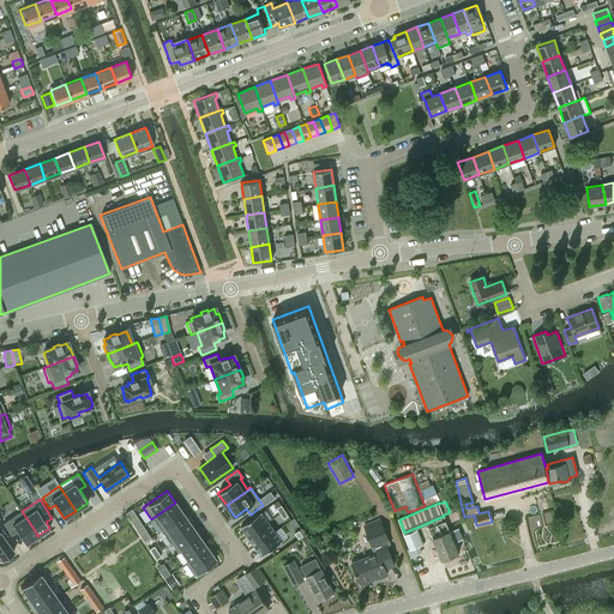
[(152,518),(161,530),(184,513),(175,503),(152,518)]
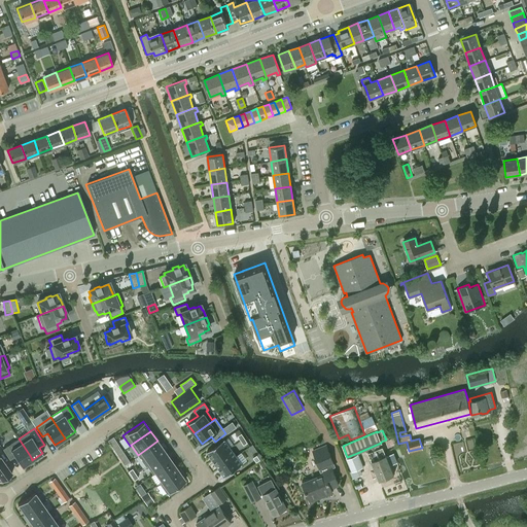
[(393,437),(385,441),(388,448),(396,445),(393,437)]
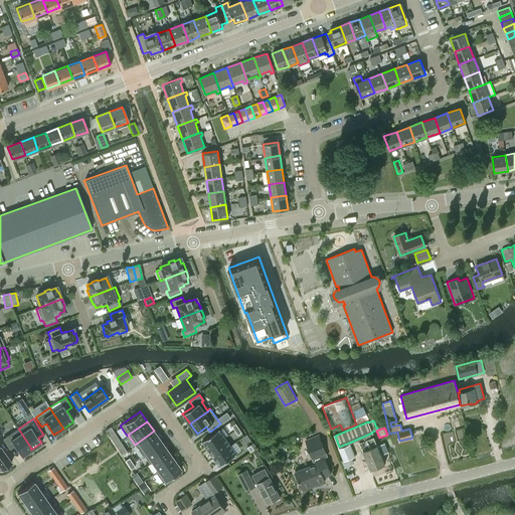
[(30,447),(18,428),(3,439),(8,447),(9,449),(12,447),(14,446),(15,447),(21,456),(31,450),(30,447)]
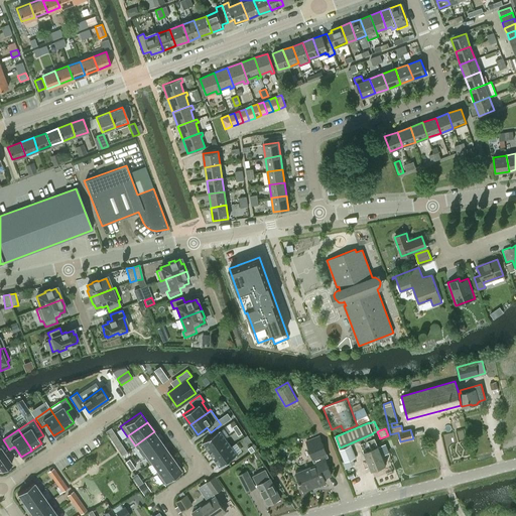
[(203,442),(209,450),(226,438),(220,430),(221,430),(220,429),(203,442)]
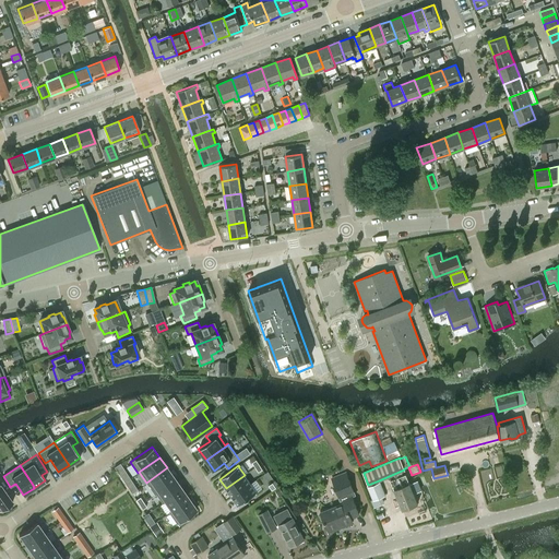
[(149,485),(154,492),(164,485),(175,478),(167,467),(146,483),(149,485)]
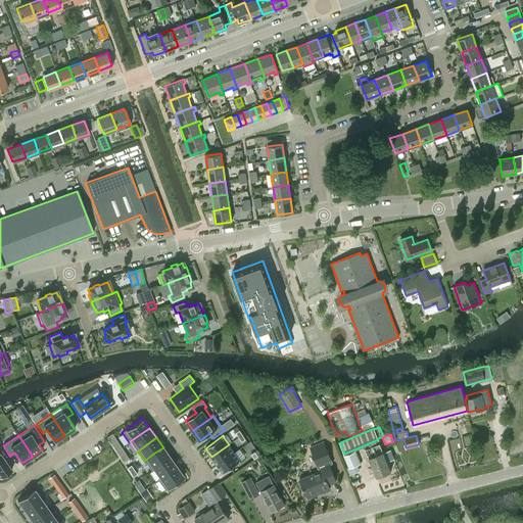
[(311,447),(314,454),(319,468),(321,468),(322,470),(300,478),(307,497),(330,488),(328,484),(336,481),(329,465),(332,463),(324,442),(311,447)]
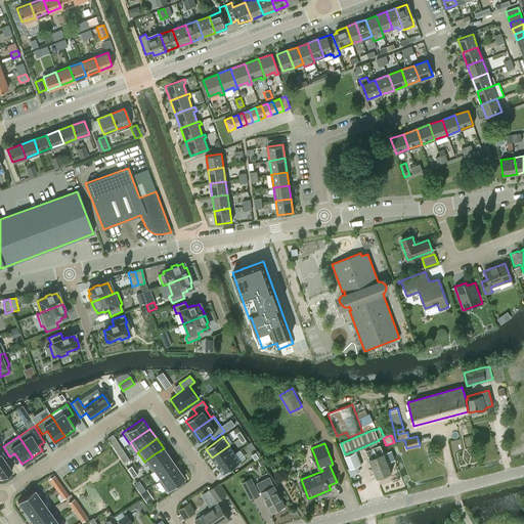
[(366,450),(368,454),(377,477),(391,472),(388,464),(385,454),(381,444),(366,450)]
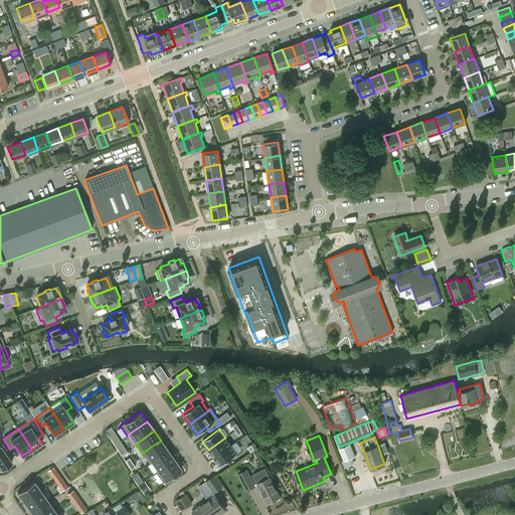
[(225,438),(208,450),(214,458),(231,446),(225,438)]
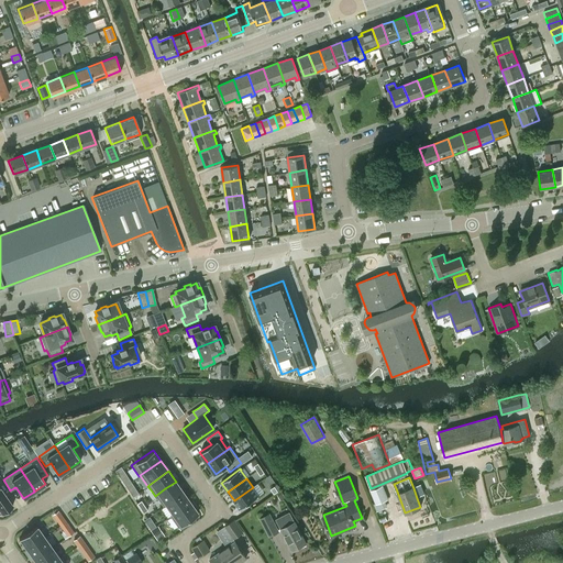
[(157,497),(163,506),(183,492),(181,488),(176,482),(165,488),(155,496),(156,498),(157,497)]
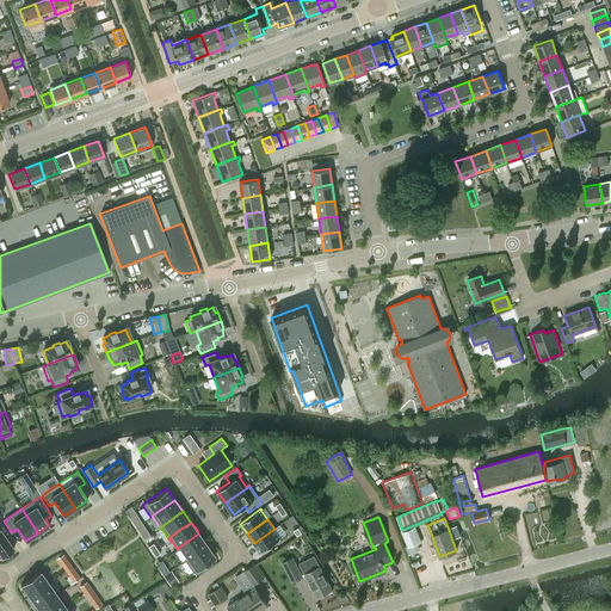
[(402,530),(401,530),(408,547),(417,542),(420,541),(414,525),(402,530)]
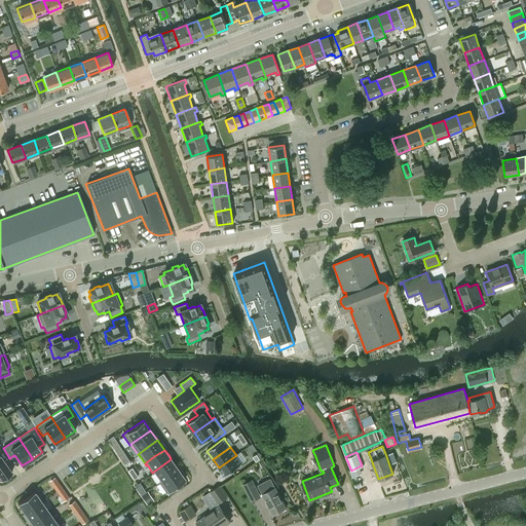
[(392,454),(386,456),(389,465),(397,463),(392,454)]
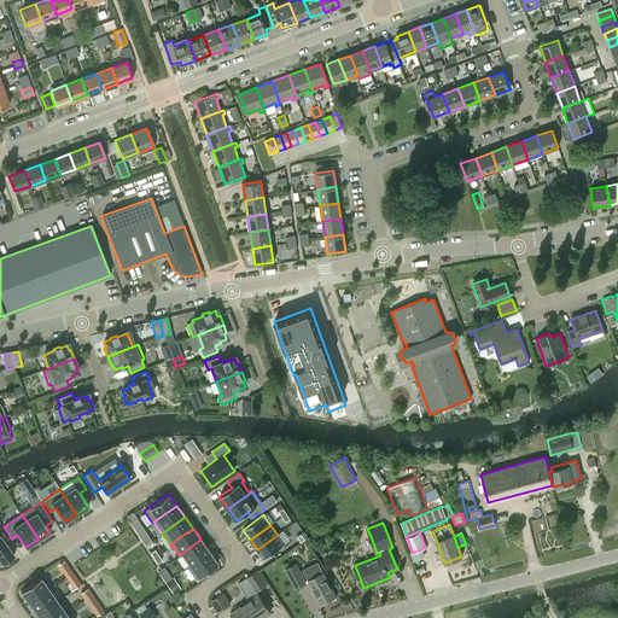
[(1,536),(0,535),(0,560),(3,564),(15,555),(1,536)]
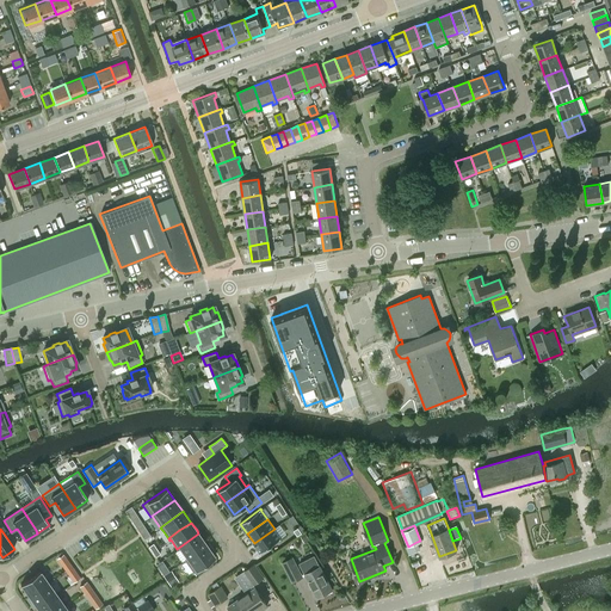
[(281,537),(275,529),(254,543),(260,551),(259,553),(260,553),(282,538),(281,537)]
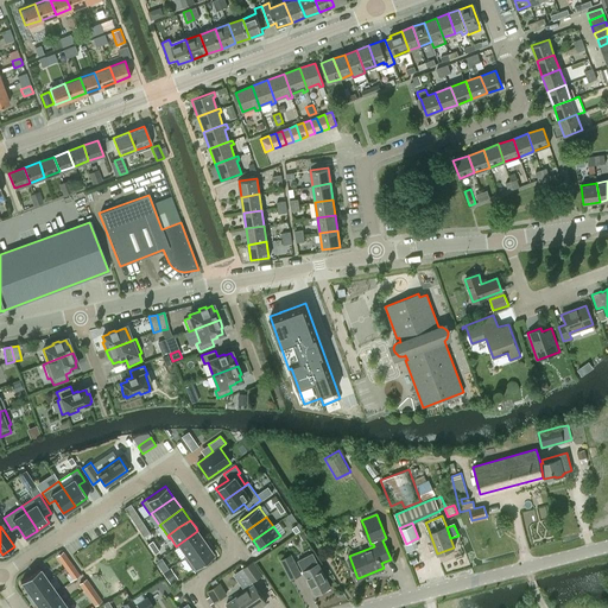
[(184,557),(184,558),(206,543),(197,531),(176,546),(177,548),(179,545),(185,555),(184,557)]
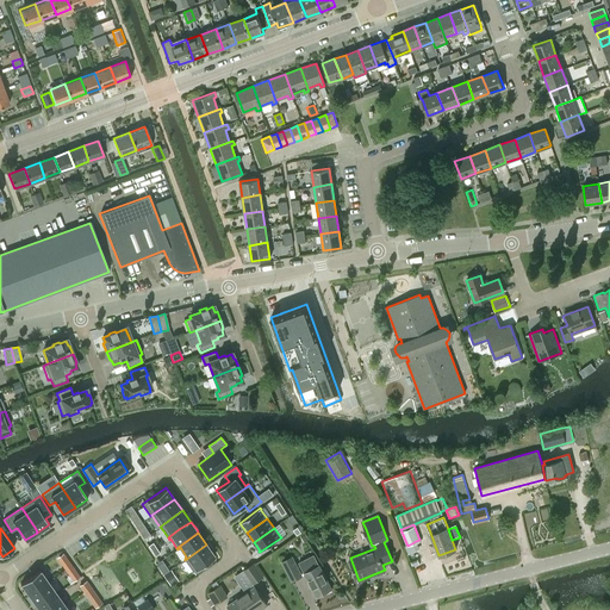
[(206,545),(185,560),(193,571),(215,556),(206,545)]
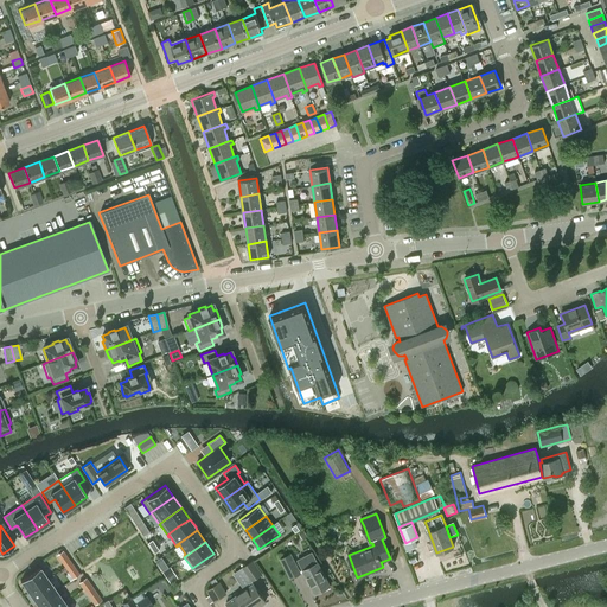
[(298,560),(302,570),(315,593),(330,586),(318,562),(312,551),(298,560)]
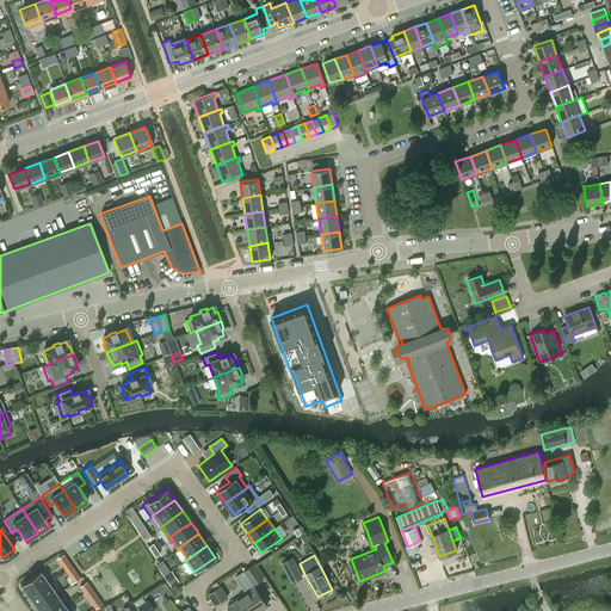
[(292,557),(283,562),(292,581),(302,576),(292,557)]
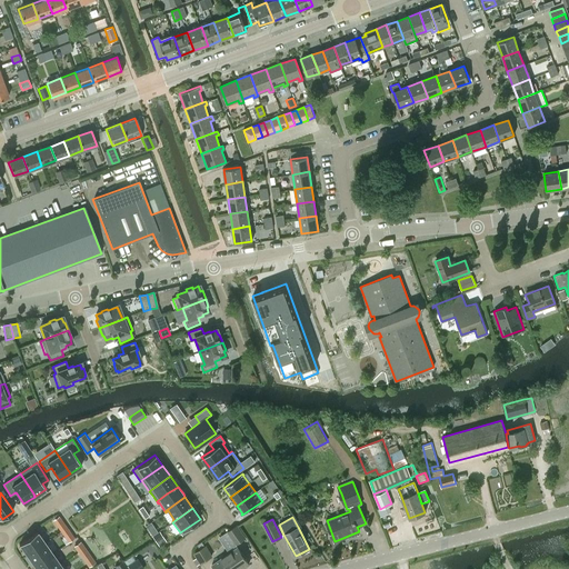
[(61,531),(67,528),(62,522),(58,526),(61,531)]
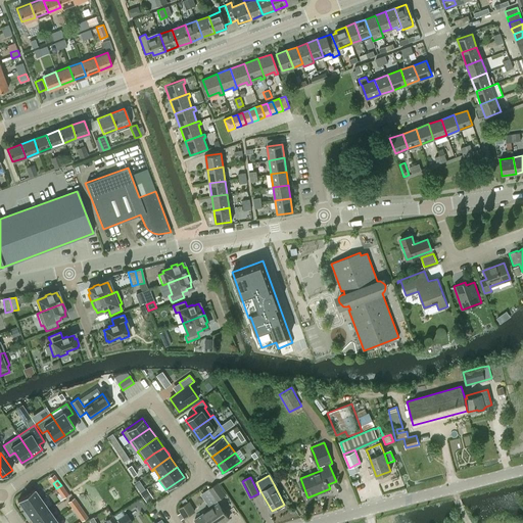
[(209,490),(217,501),(225,494),(218,484),(209,490)]
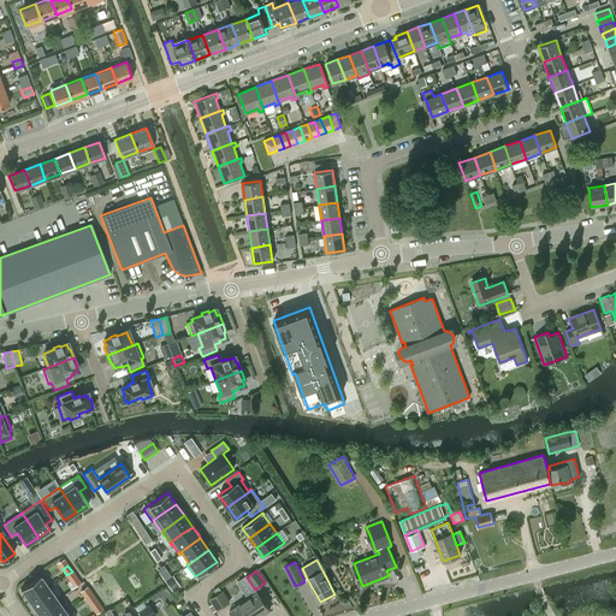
[(76,576),(72,572),(66,575),(70,581),(76,576)]
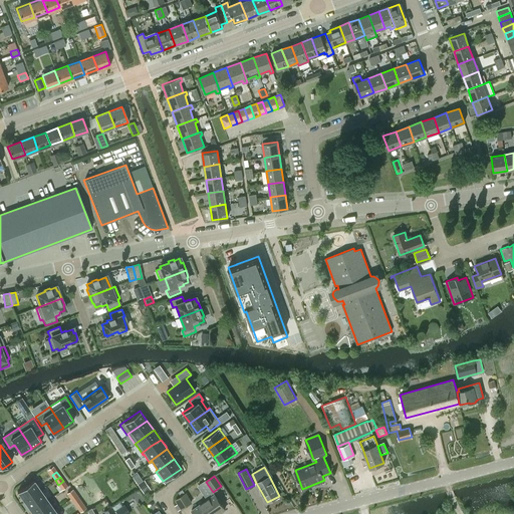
[(33,480),(17,492),(25,503),(41,490),(33,480)]
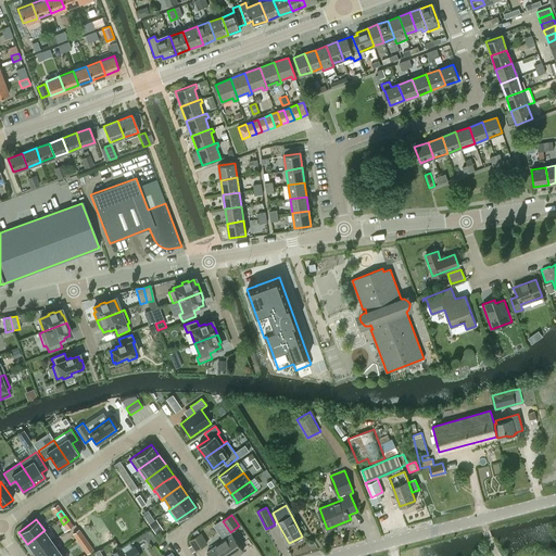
[(154,520),(149,523),(153,529),(159,525),(155,519),(154,520)]
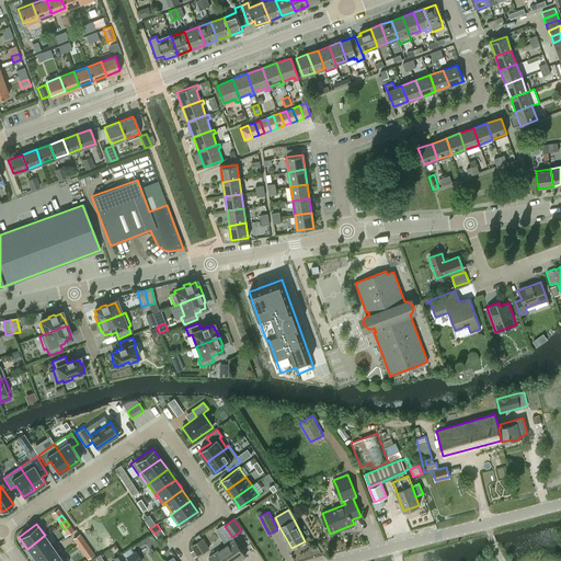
[(77,536),(73,538),(77,545),(81,541),(83,539),(80,534),(77,536)]
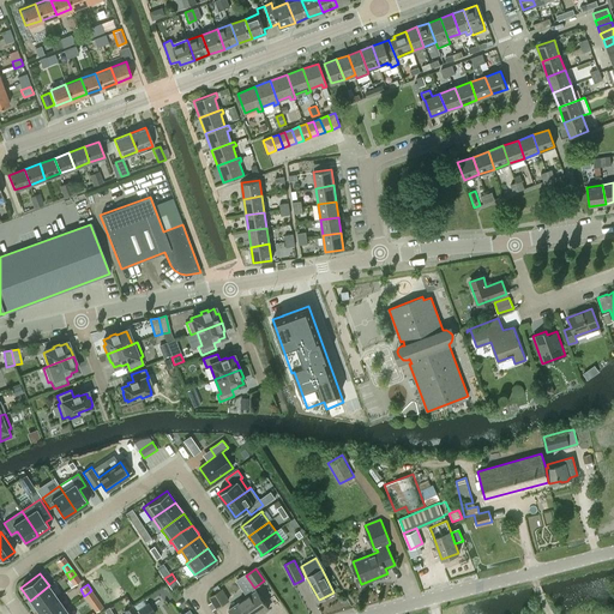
[(49,585),(30,601),(38,612),(58,597),(49,585)]
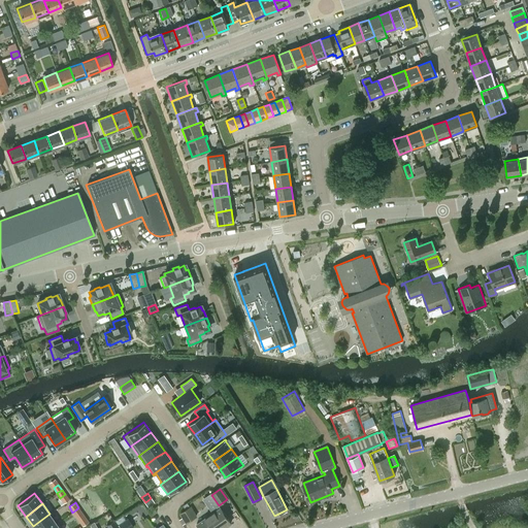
[(76,509),(72,513),(76,518),(79,515),(83,513),(78,507),(76,509)]
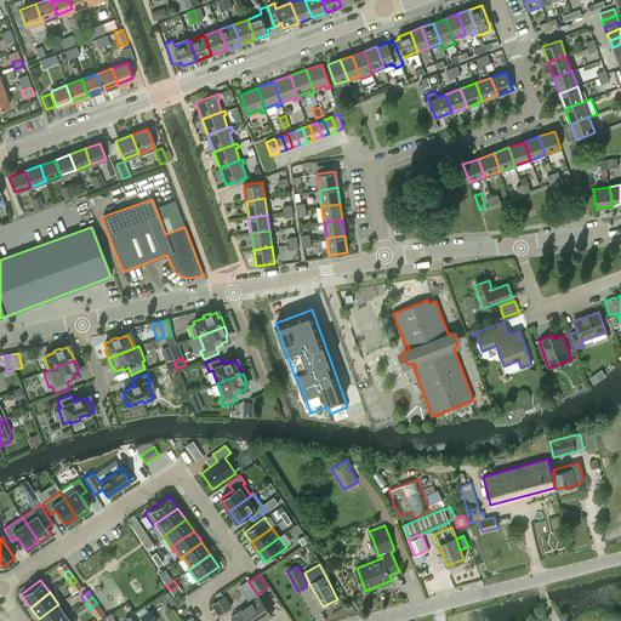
[(218,600),(212,605),(215,609),(220,615),(226,610),(232,607),(224,597),(220,599),(218,600)]
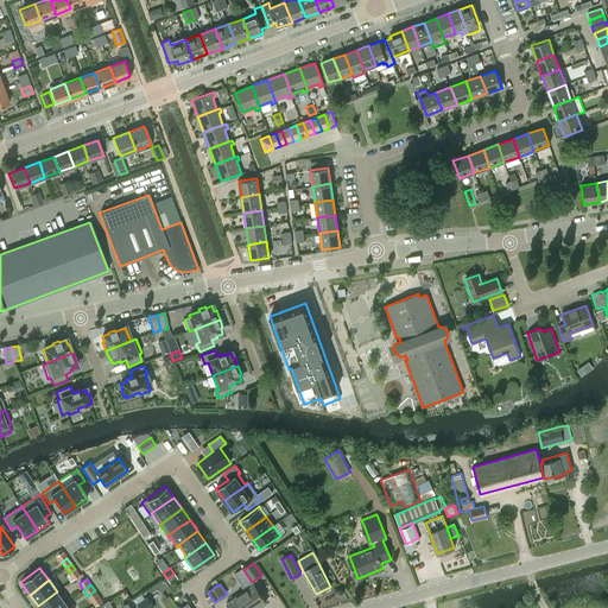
[(230,607),(258,607),(266,602),(254,584),(228,603),(230,607)]
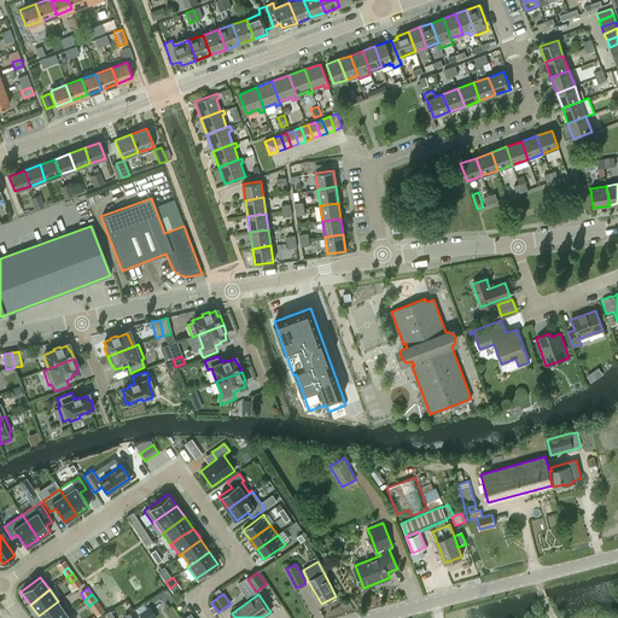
[(58,601),(39,616),(39,617),(59,617),(66,613),(58,601)]
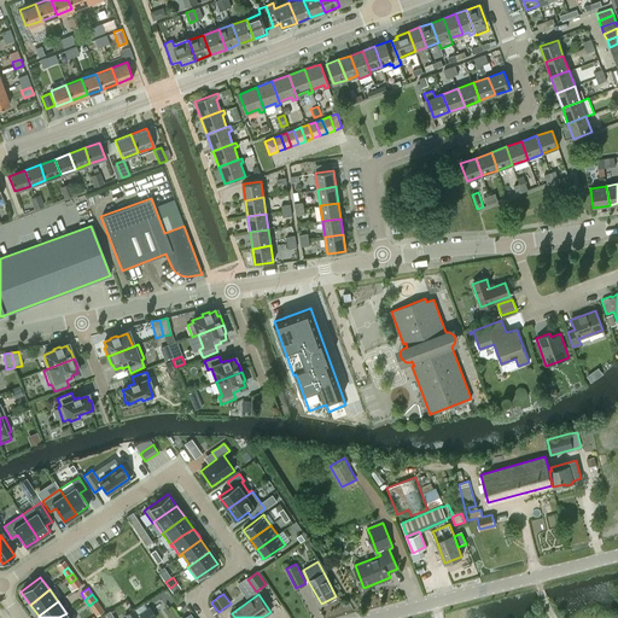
[(141,617),(146,617),(153,613),(150,607),(139,614),(141,617)]
